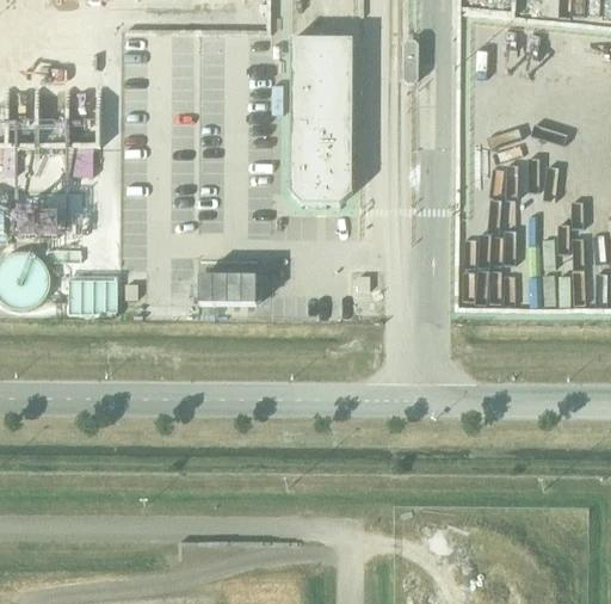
[(352,35),(290,35),(290,189),(302,201),(315,201),(315,204),(326,204),(326,201),(339,201),(352,189),(352,35)]
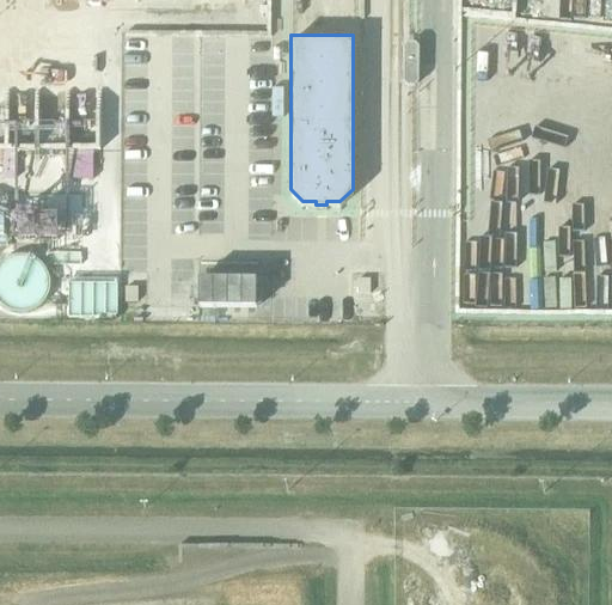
[(418,77),(418,42),(415,37),(408,37),(404,42),(404,77),(408,81),(415,81),(418,77)]
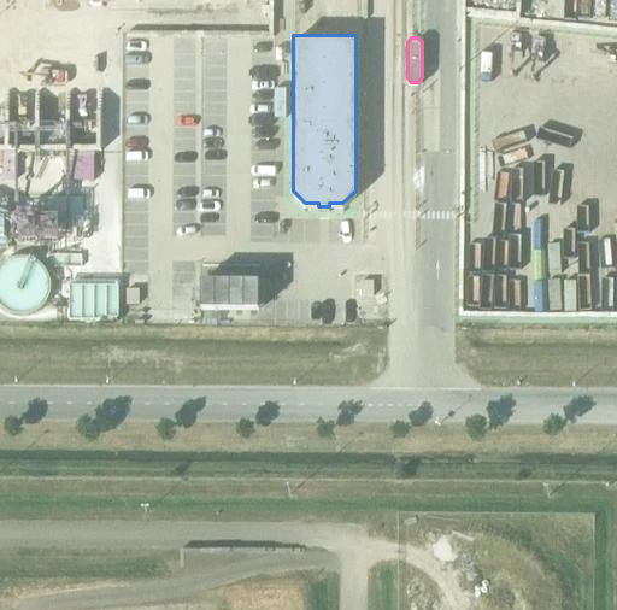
[(47,298),(46,252),(3,254),(5,299),(47,298)]
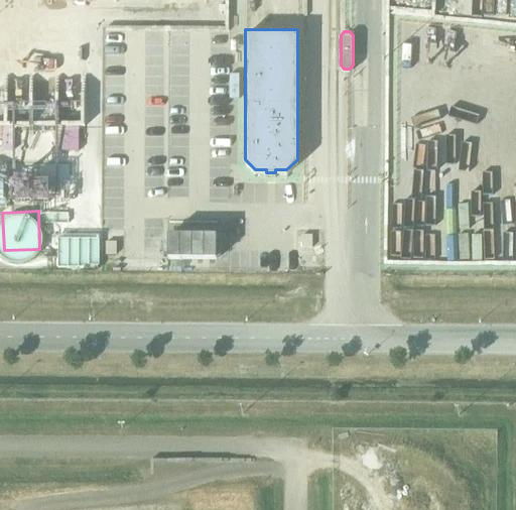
[(168,254),(216,254),(217,230),(168,230),(168,254)]
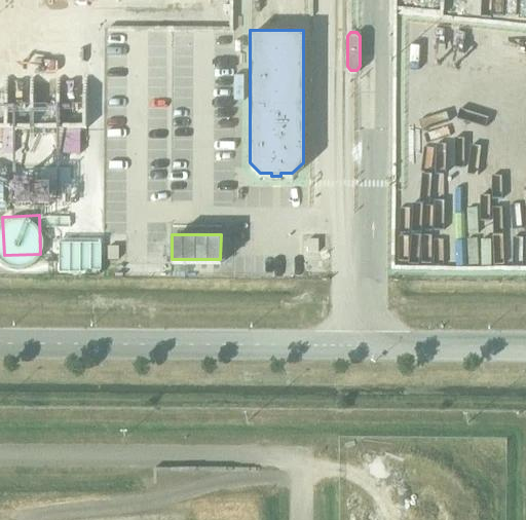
[(100,266),(102,237),(63,235),(62,264),(100,266)]
